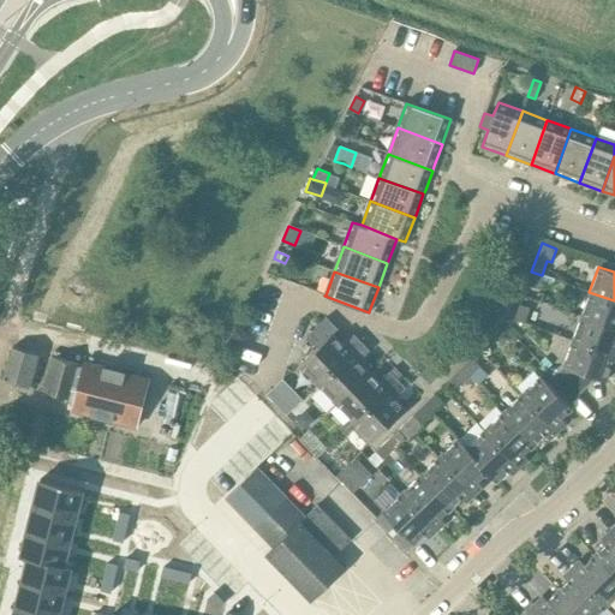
[(537,288),(542,275),(531,272),(526,285),(537,288)]
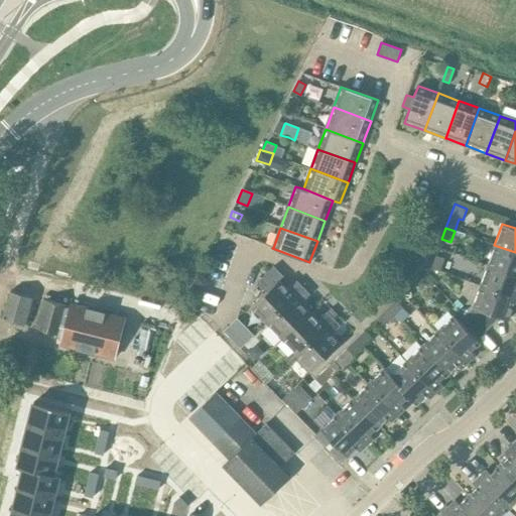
[(515,252),(494,245),(487,265),(515,275),(515,252)]
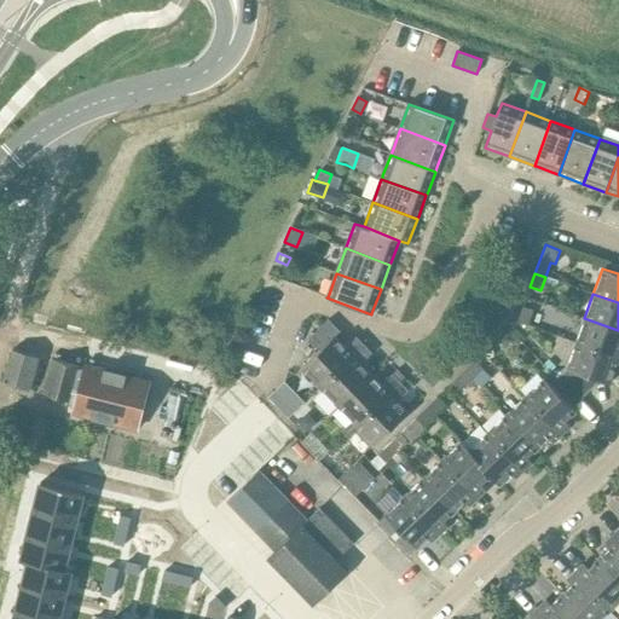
[(528,324),(533,310),(524,306),(518,320),(528,324)]
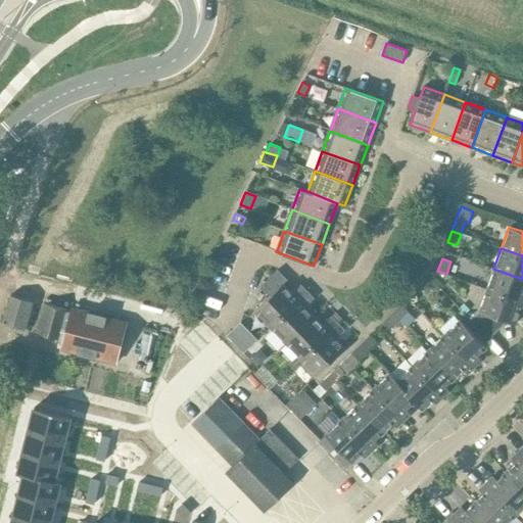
[(46,290),(35,334),(60,340),(63,341),(61,349),(115,364),(126,322),(72,308),(70,308),(74,299),(80,275),(58,269),(45,290),(46,290)]
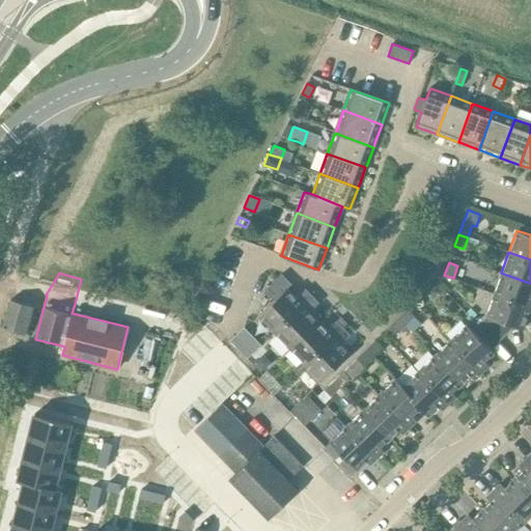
[(530,283),(501,273),(493,294),(530,307),(530,283)]
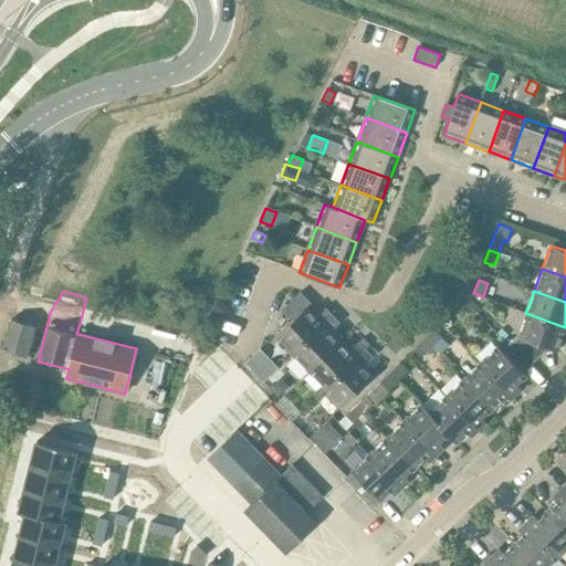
[(292,355),(333,314),(326,307),(316,317),(306,307),(312,303),(300,292),(282,310),(293,320),(278,336),(290,349),(287,352),(292,355)]
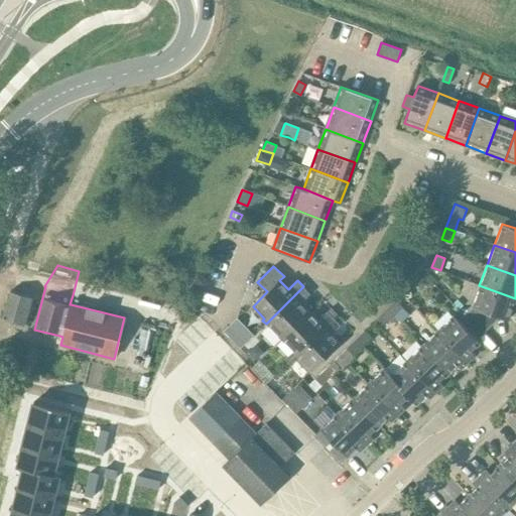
[(515,308),(515,298),(479,285),(472,306),(473,306),(468,311),(486,331),(501,316),(508,318),(513,307),(515,308)]
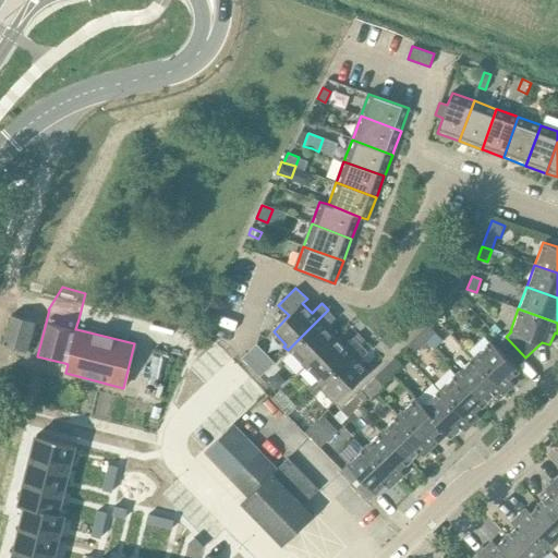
[(304,366),(335,337),(326,327),(336,317),(328,310),(288,350),(291,353),(292,352),(302,361),(300,363),(304,366)]
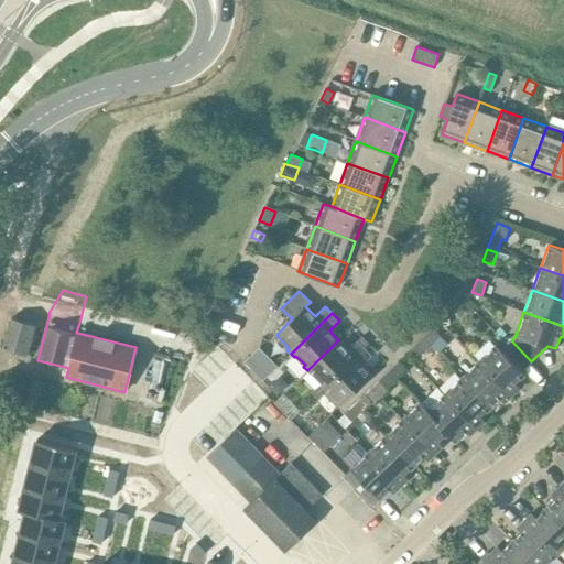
[(11,321),(3,348),(26,355),(35,324),(12,318),(11,321)]
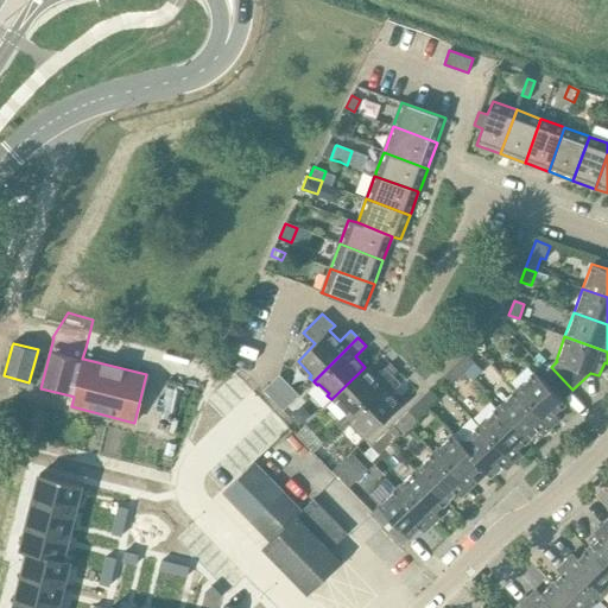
[(538,353),(533,358),(538,362),(540,365),(545,360),(543,359),(542,358),(538,353)]
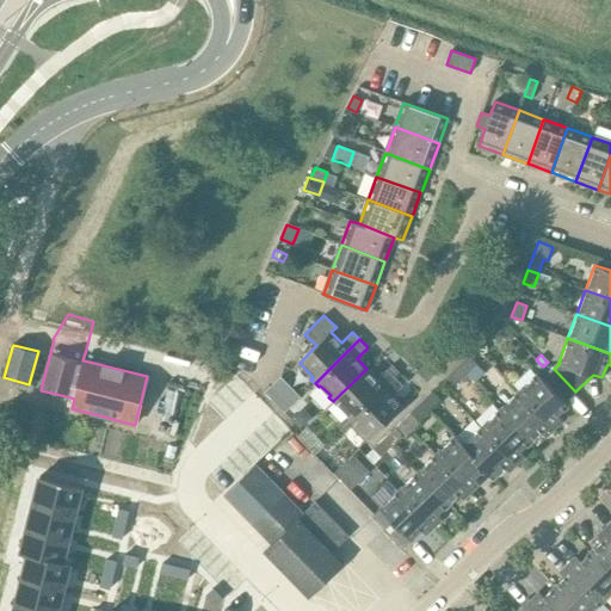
[(458,366),(466,375),(477,364),(469,356),(458,366)]
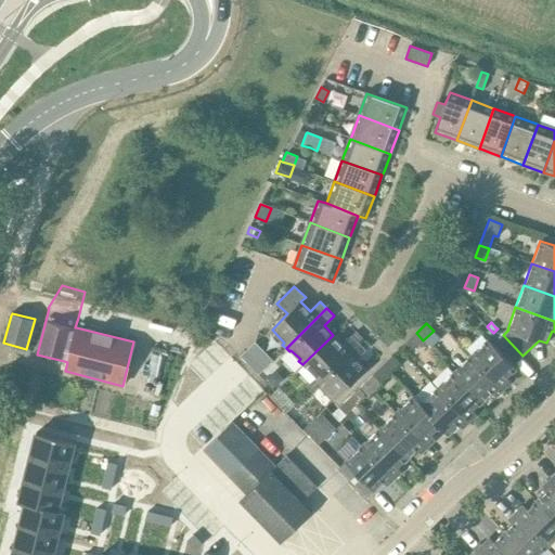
[(514,364),(523,356),(503,335),(498,330),(494,334),(488,339),(487,338),(469,355),(503,389),(511,382),(506,378),(516,369),(514,364)]
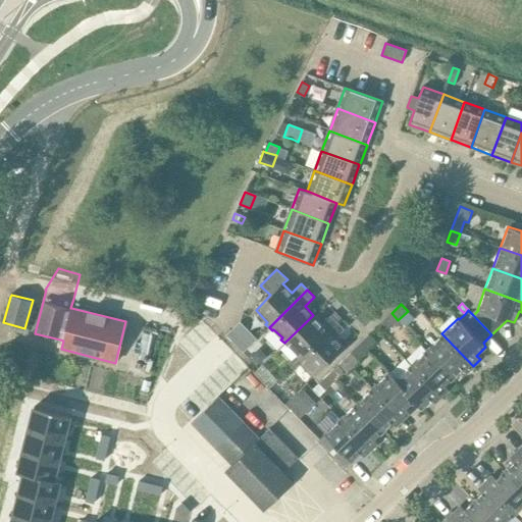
[(388,328),(398,320),(392,313),(382,321),(388,328)]
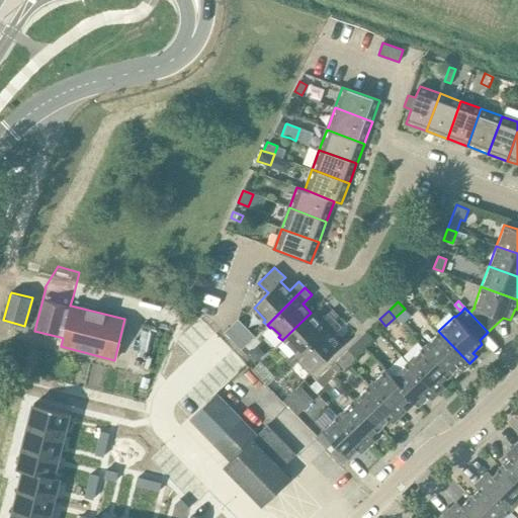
[(288,365),(335,320),(329,313),(320,322),(311,313),(282,340),(285,344),(286,343),(295,351),(287,359),(285,361),(288,365)]
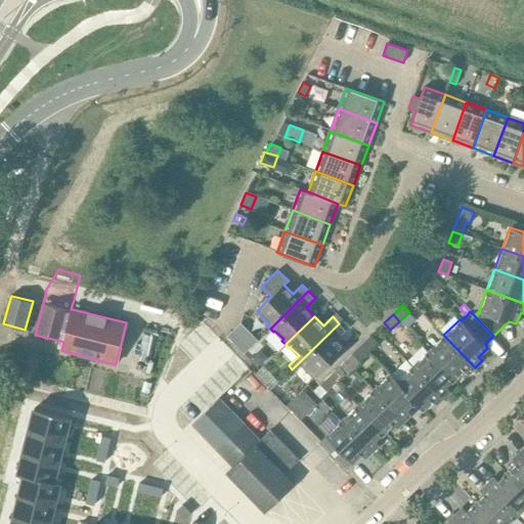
[(339,323),(292,369),(296,373),(301,368),(312,380),(345,349),(337,339),(346,330),(339,323)]
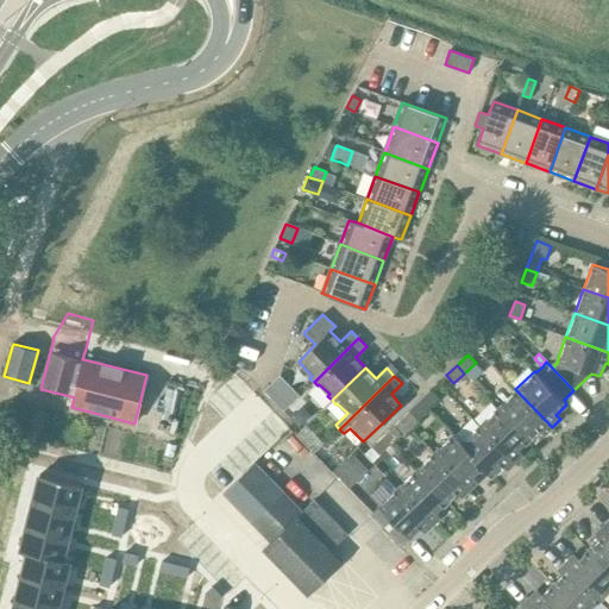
[(544,434),(552,427),(515,389),(497,407),(529,440),(533,435),(539,429),(544,434)]
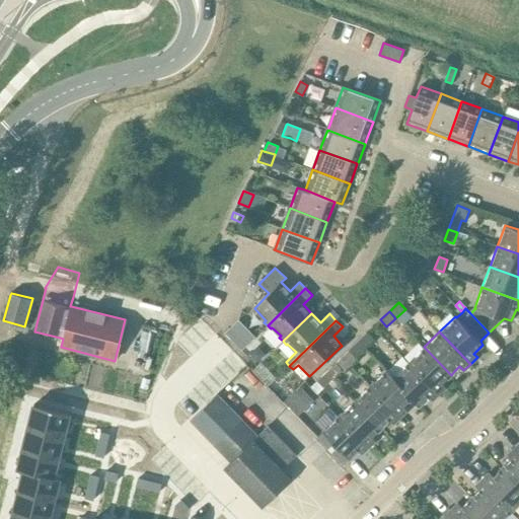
[(357,342),(364,349),(371,342),(373,340),(367,332),(357,342)]
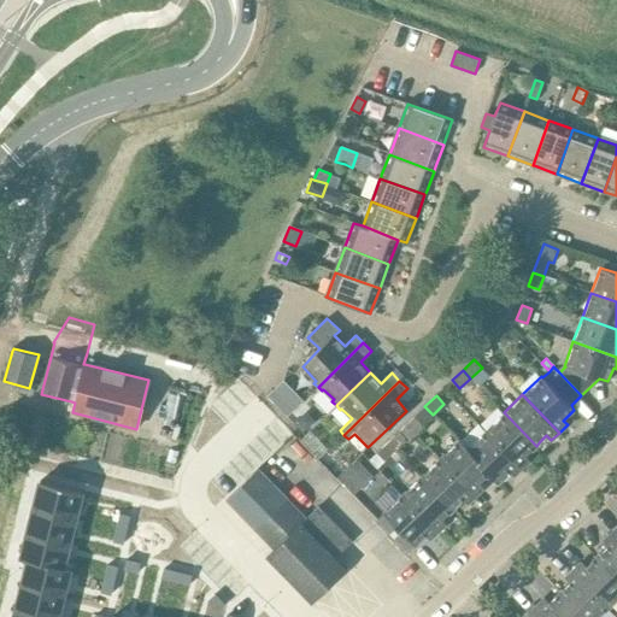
[(422,424),(433,415),(424,406),(415,417),(422,424)]
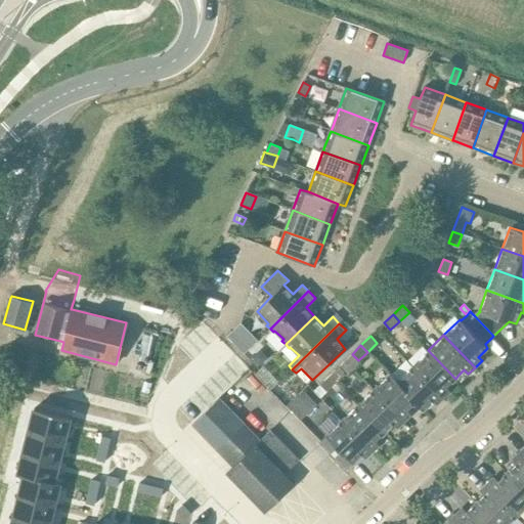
[(259,349),(251,357),(259,365),(267,357),(259,349)]
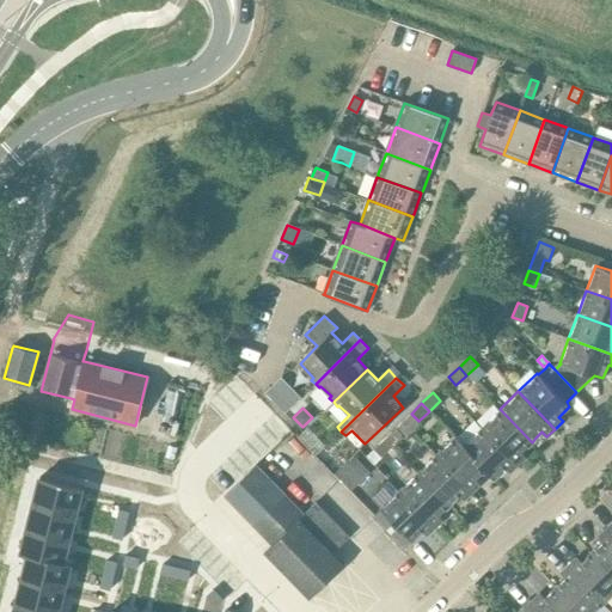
[(527,446),(532,442),(500,409),(481,427),(518,465),(526,457),(521,452),(527,446)]
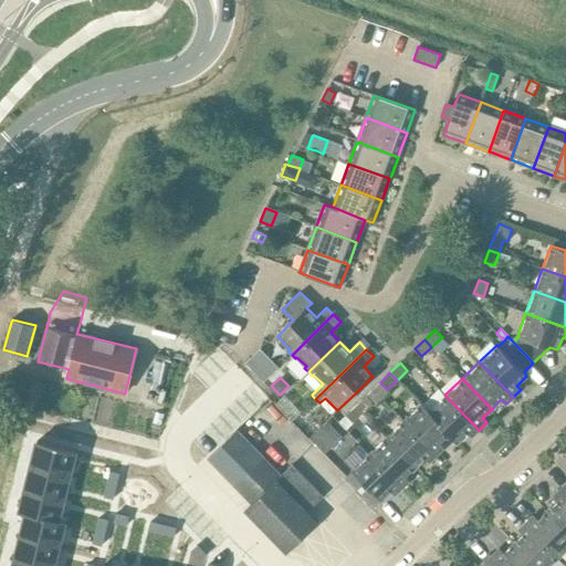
[(33,380),(25,405),(34,408),(43,384),(33,380)]
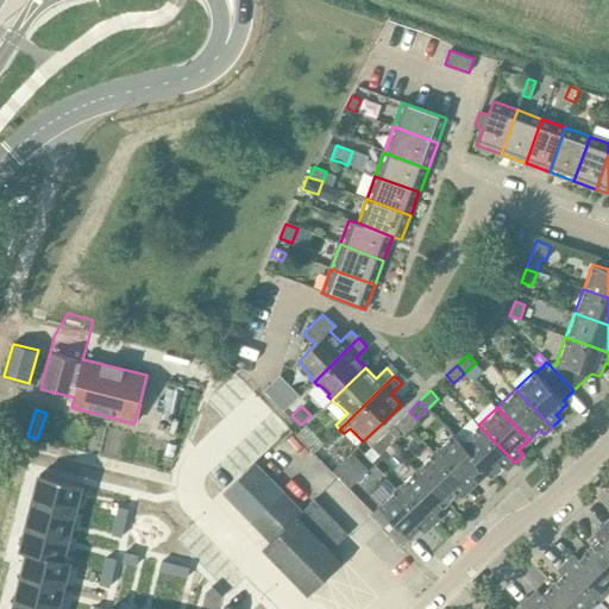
[(507,470),(515,463),(478,425),(460,441),(483,468),(491,476),(502,466),(507,470)]
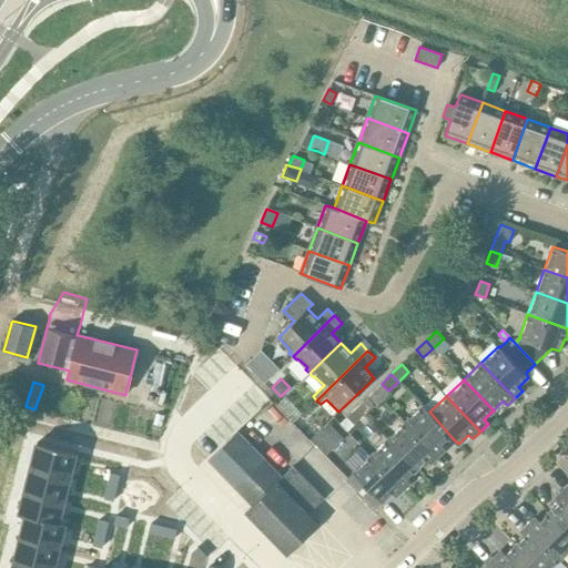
[(356,407),(364,415),(374,404),(367,397),(356,407)]
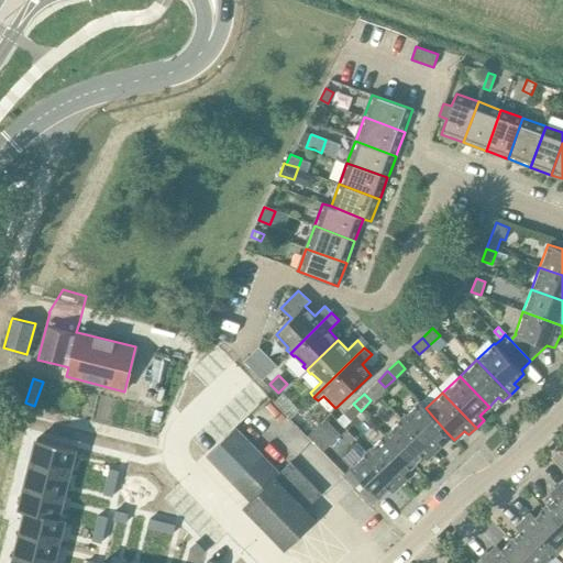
[(446,432),(426,408),(419,401),(400,418),(433,452),(442,445),(438,441),(446,432)]
